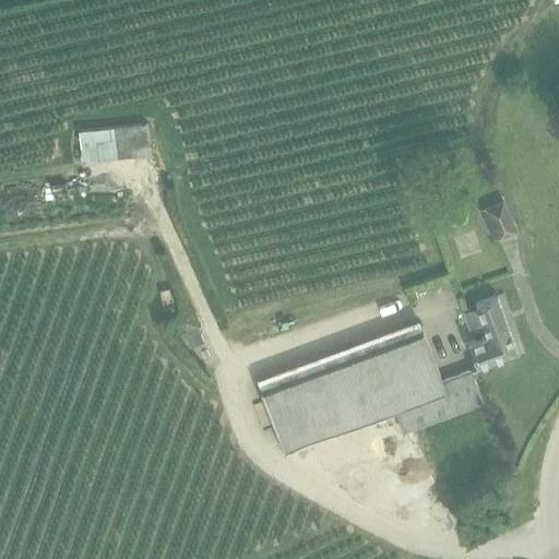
[(82,159),(151,152),(147,123),(79,130),(82,159)]
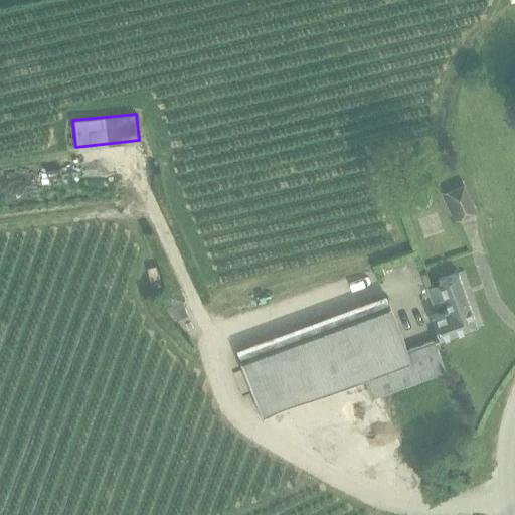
[(464,183),(441,194),(454,222),(477,212),(464,183)]
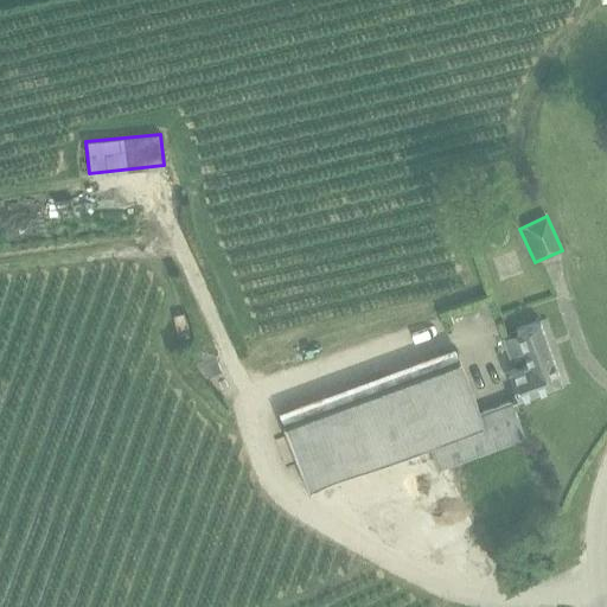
[(511,398),(512,398),(560,379),(540,320),(516,328),(517,331),(510,333),(503,336),(510,355),(524,350),(529,363),(508,371),(517,396),(511,398)]
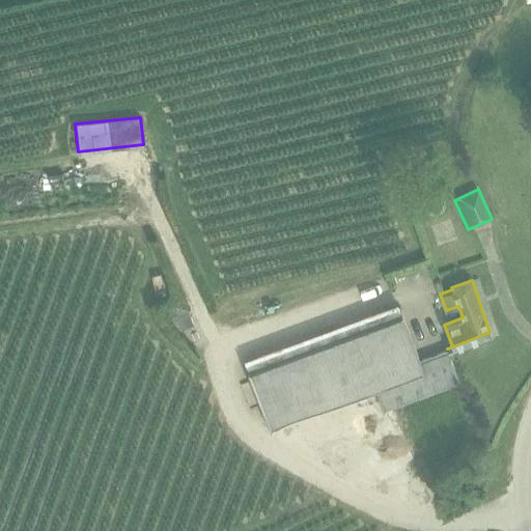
[(184,300),(170,306),(180,330),(194,324),(184,300)]
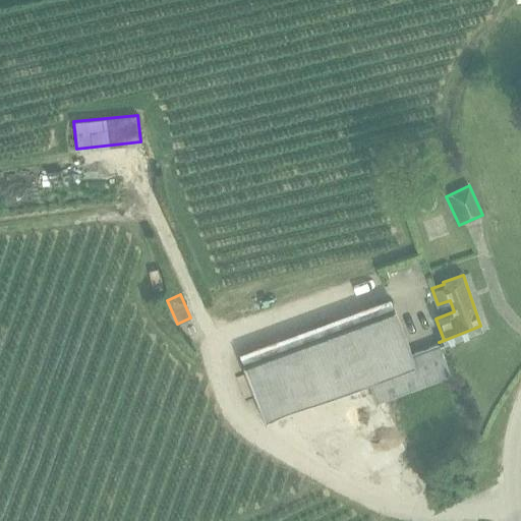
[(439,342),(438,342),(439,344),(411,354),(392,300),(240,356),(265,421),(368,383),(375,404),(390,399),(452,375),(440,342),(439,342)]
